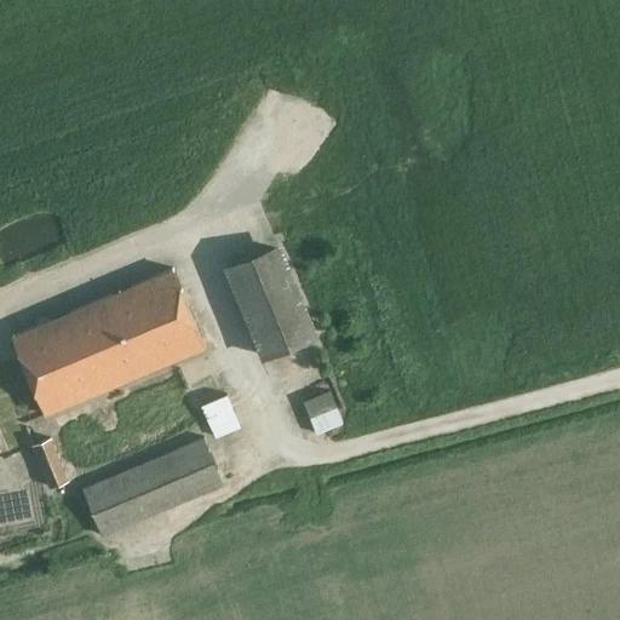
[(280,240),(223,264),(222,264),(260,357),(319,333),(280,240)]
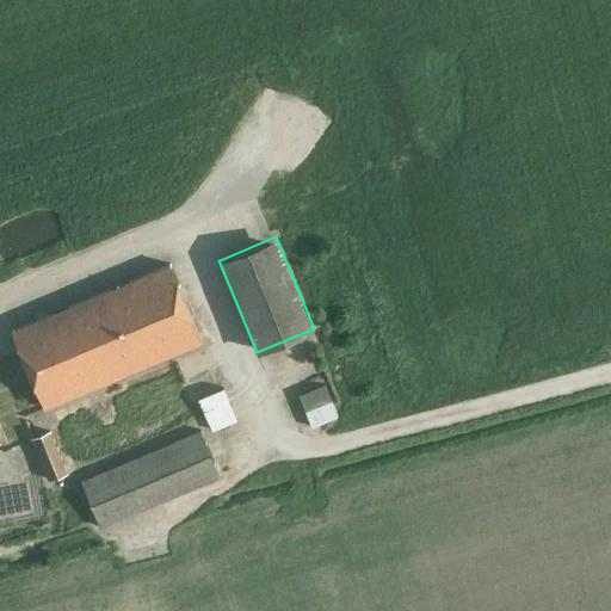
[(171,264),(12,329),(44,408),(203,341),(171,264)]
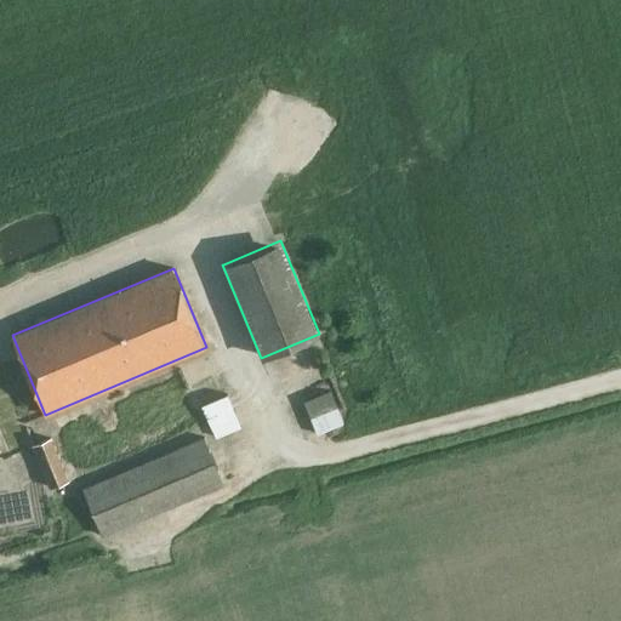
[(308,404),(336,397),(331,377),(303,385),(308,404)]
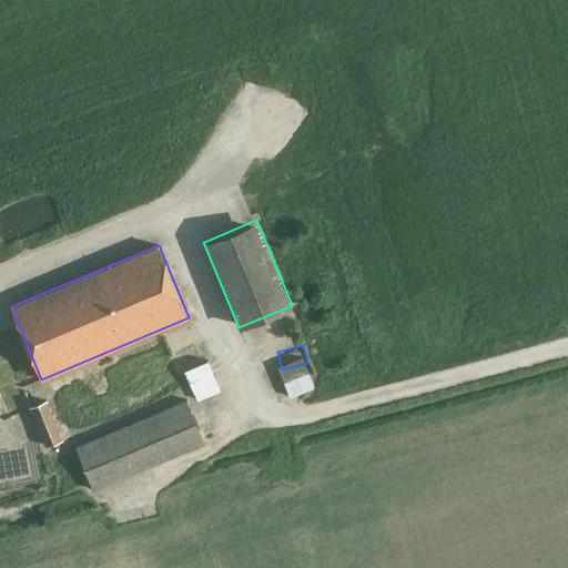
[(219,389),(208,361),(184,369),(195,398),(219,389)]
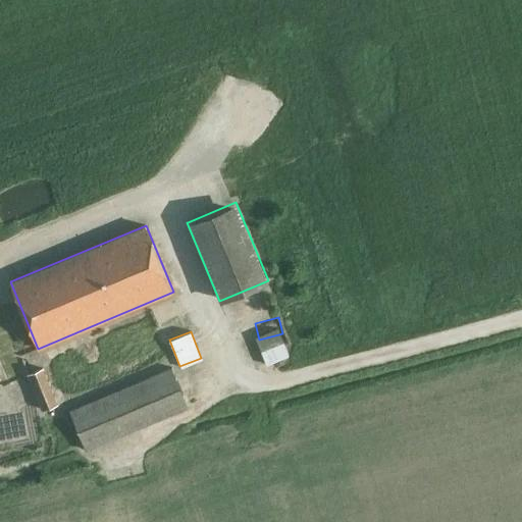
[(283,342),(262,350),(267,363),(289,354),(283,342)]
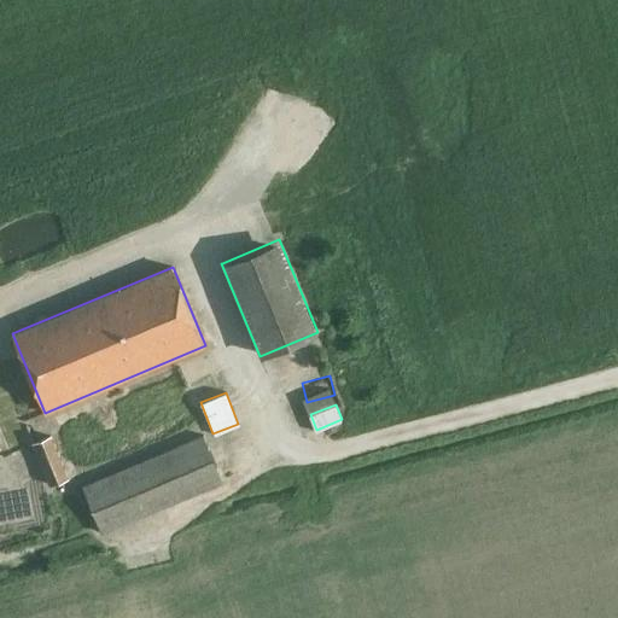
[(221,481),(202,435),(81,487),(101,532),(221,481)]
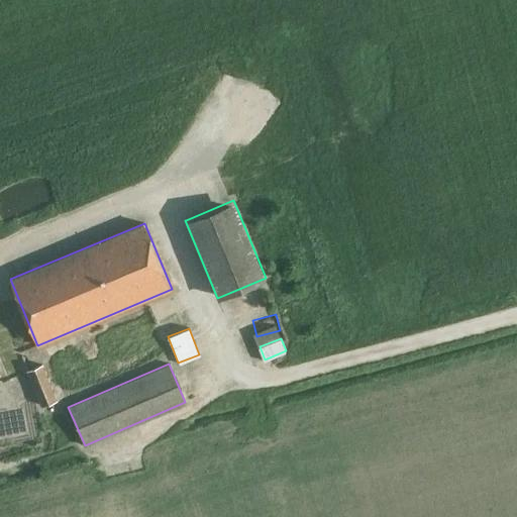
[(27,371),(43,408),(58,402),(41,365),(27,371)]
